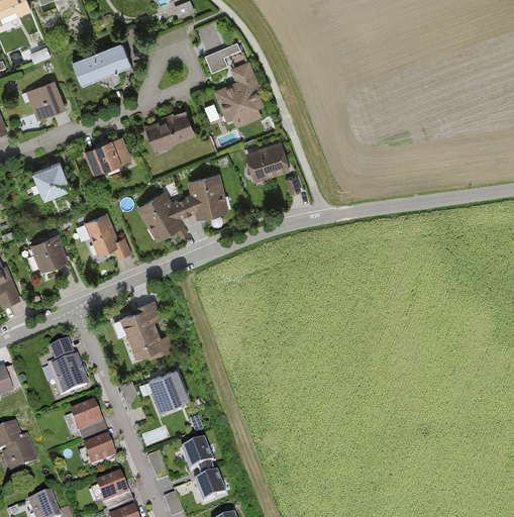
[(27,0),(1,0),(0,0),(0,24),(32,10),(27,0)]
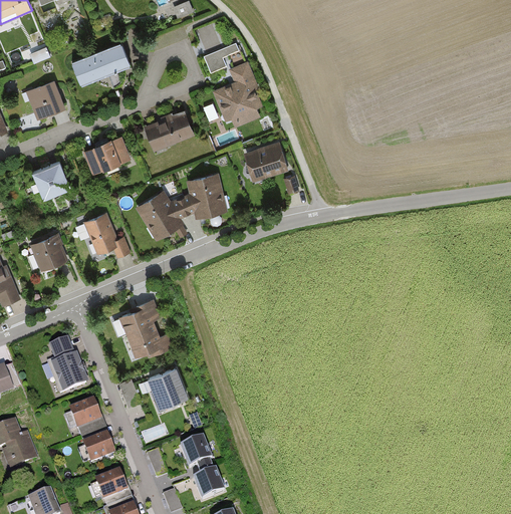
[(188,0),(186,0),(171,7),(176,20),(194,12),(188,0)]
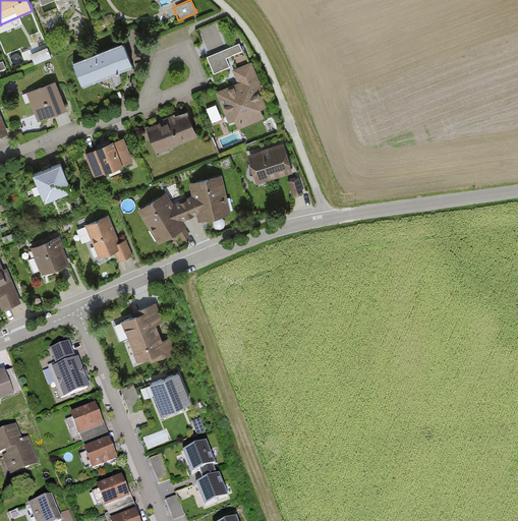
[(74,63),(83,88),(134,67),(124,43),(74,63)]
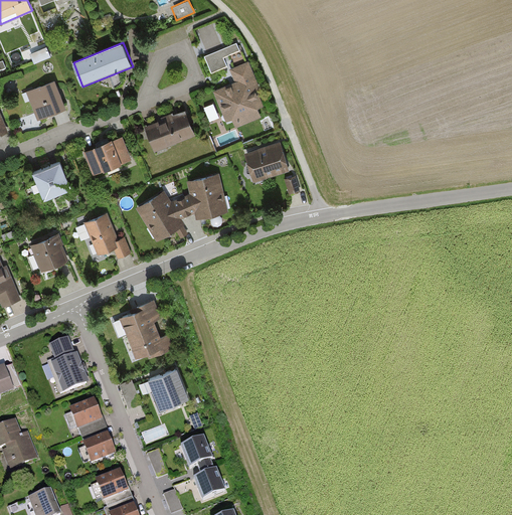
[(234,43),(201,57),(209,74),(225,67),(221,59),(238,52),(234,43)]
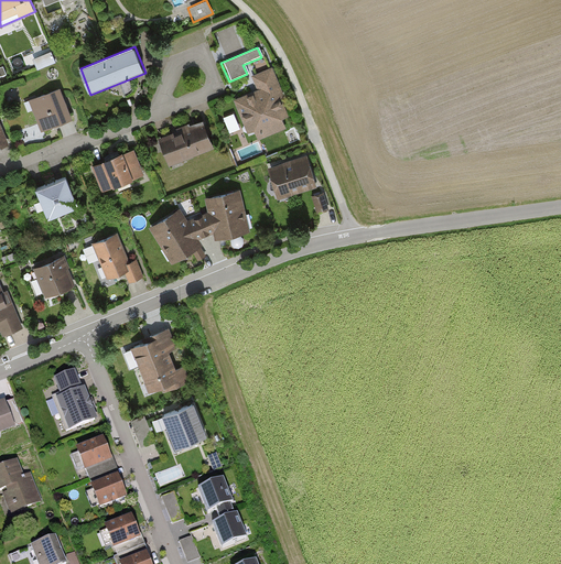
[(233,98),(250,142),(290,126),(279,98),(282,97),(271,68),(250,77),(255,89),(233,98)]
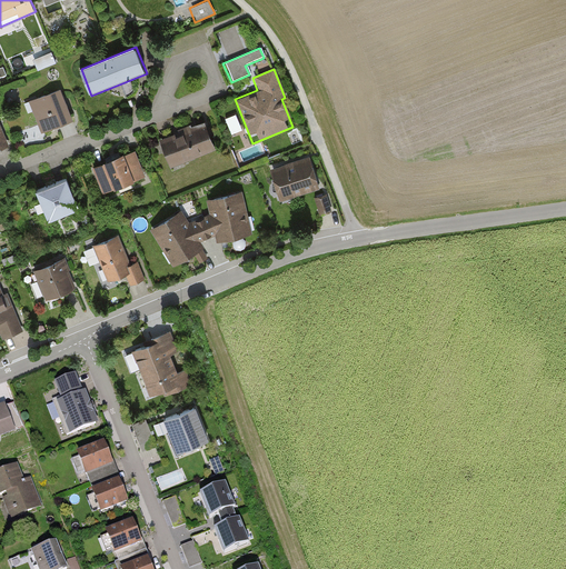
[(29,103),(40,133),(72,120),(60,91),(29,103)]
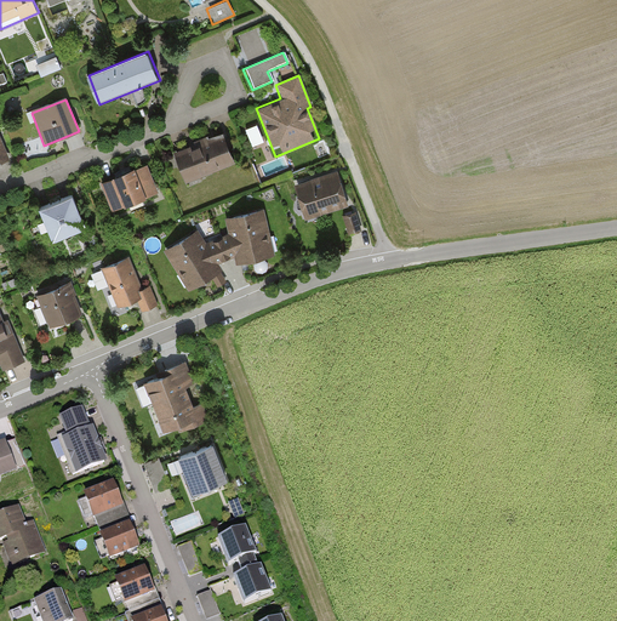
[(176,161),(186,183),(234,164),(226,142),(176,161)]
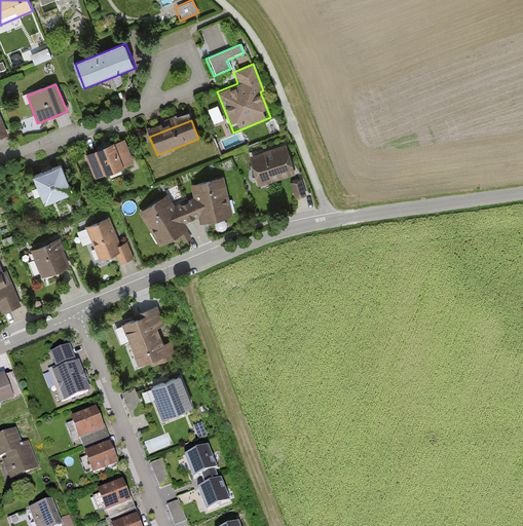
[(85,157),(95,180),(134,163),(124,141),(85,157)]
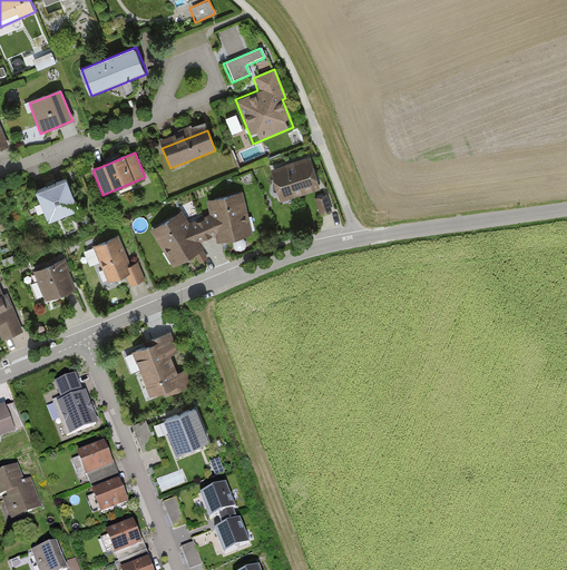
[(271,169),(280,202),(322,190),(313,158),(271,169)]
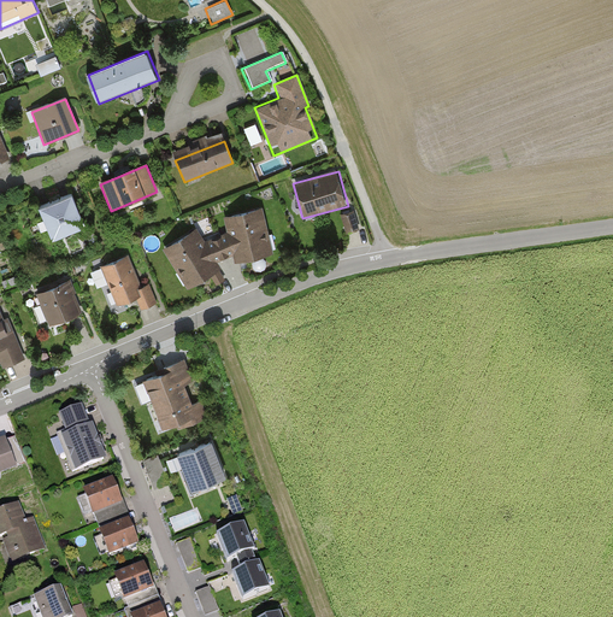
[(36,207),(49,240),(82,227),(69,194),(36,207)]
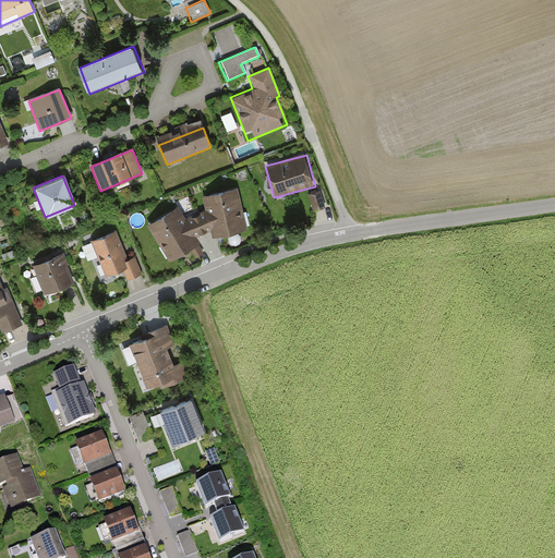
[(194,242),(190,237),(212,228),(213,234),(220,232),(242,228),(233,191),(204,197),(206,209),(181,220),(175,209),(147,223),(169,257),(184,247),(194,242)]
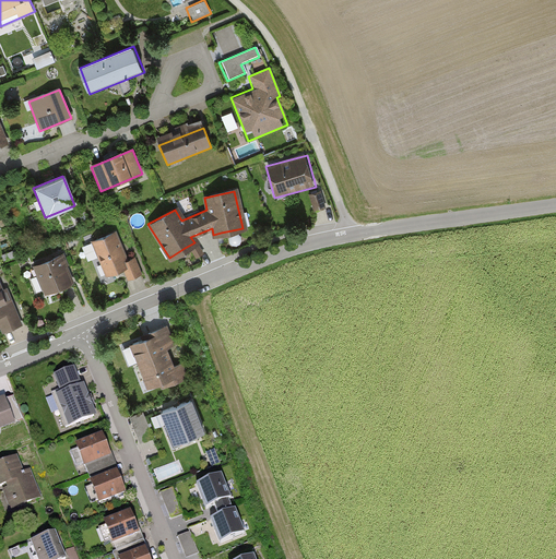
[(317,192),(308,195),(312,210),(322,206),(317,192)]
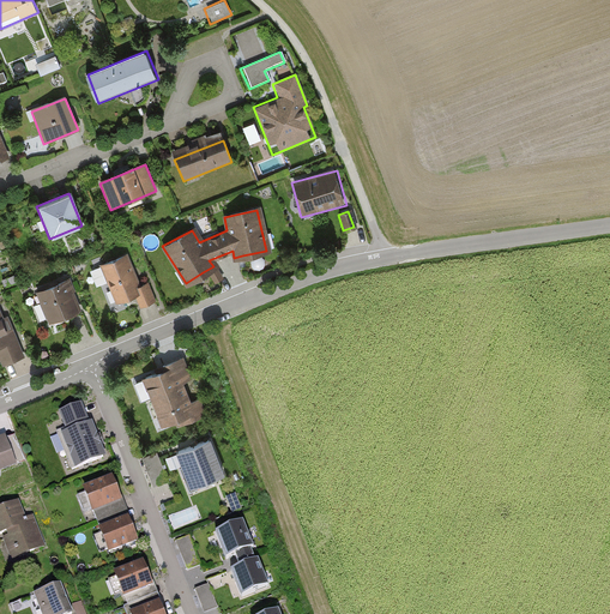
[(102,266),(118,302),(142,293),(127,256),(102,266)]
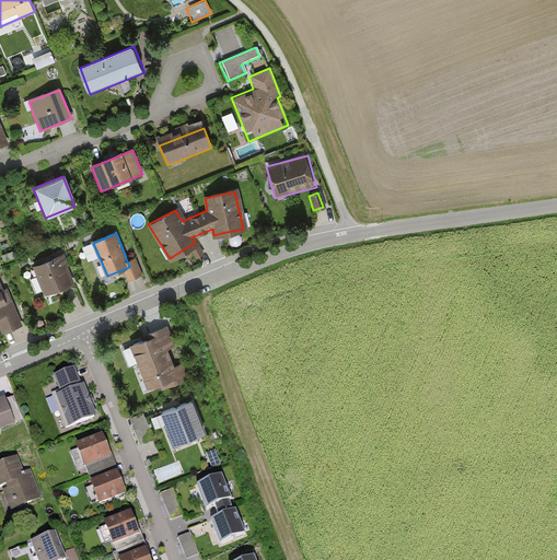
[(45,294),(73,283),(62,255),(34,266),(45,294)]
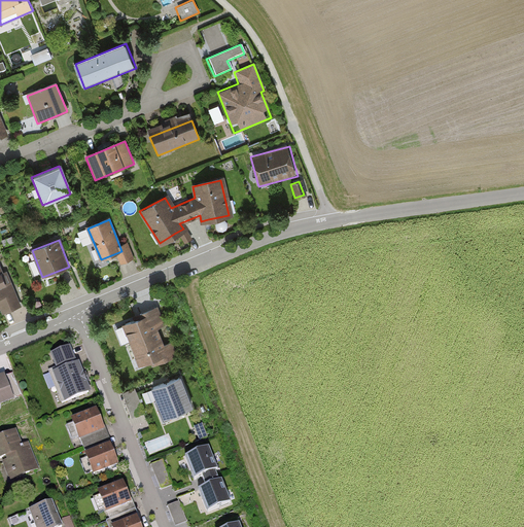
[(32,257),(28,259),(33,274),(38,272),(32,257)]
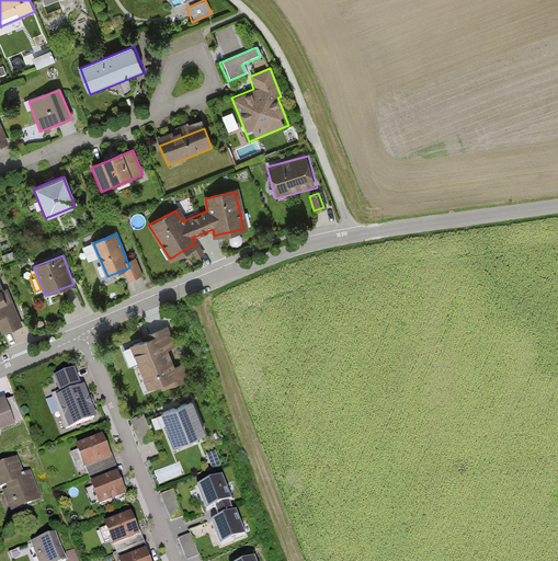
[(0,334),(21,327),(1,279),(0,279),(0,334)]
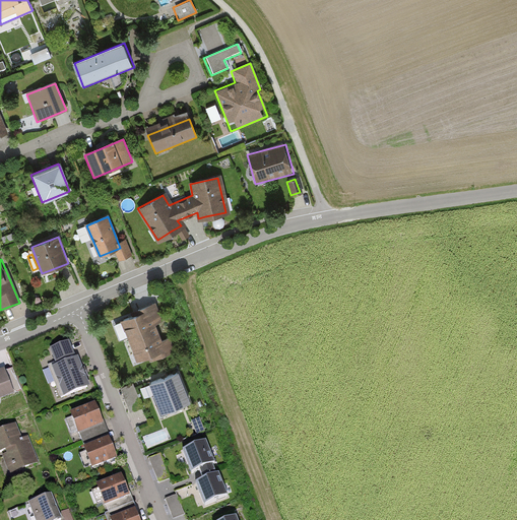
[(140,366),(174,352),(155,305),(121,319),(140,366)]
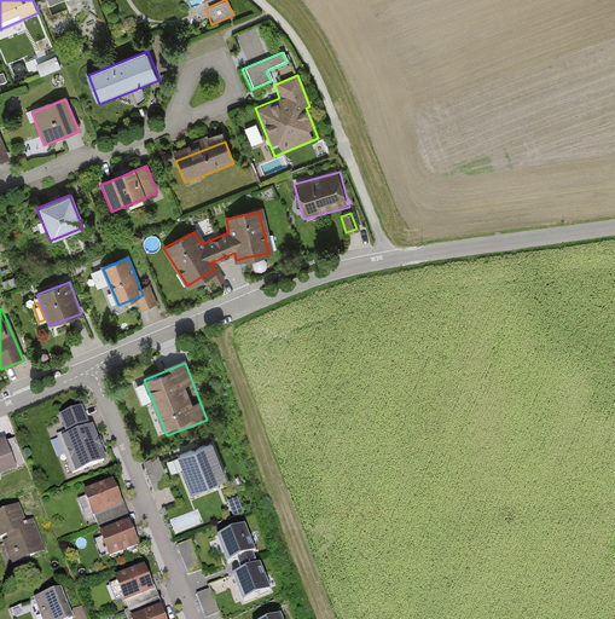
[(77,476),(108,464),(93,428),(90,429),(82,410),(59,420),(68,439),(63,440),(77,476)]
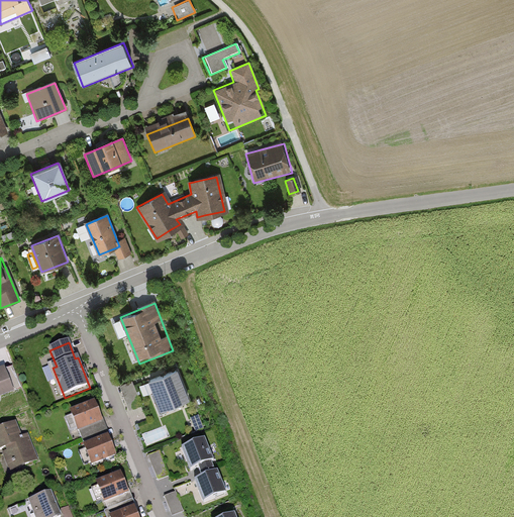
[(39,364),(52,362),(50,352),(38,355),(39,364)]
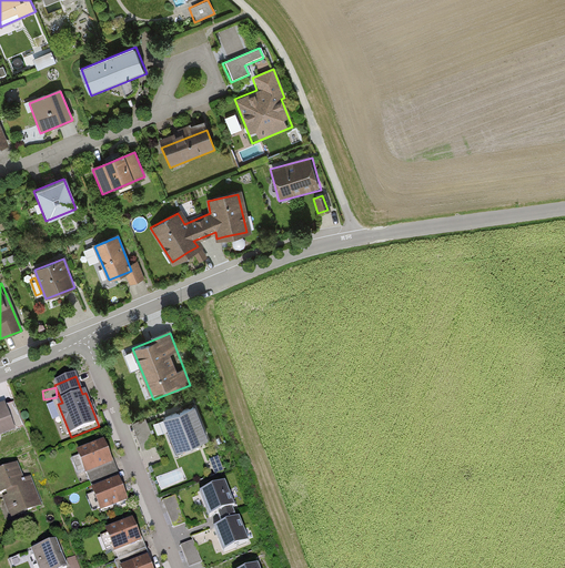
[(0,438),(16,432),(4,405),(0,406),(0,438)]
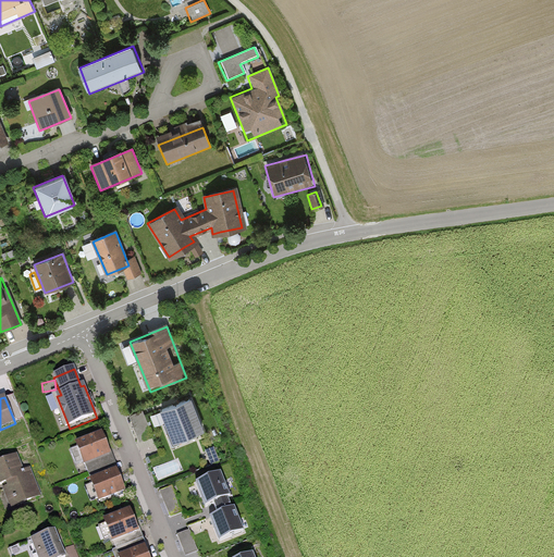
[(174,444),(206,431),(193,399),(161,412),(174,444)]
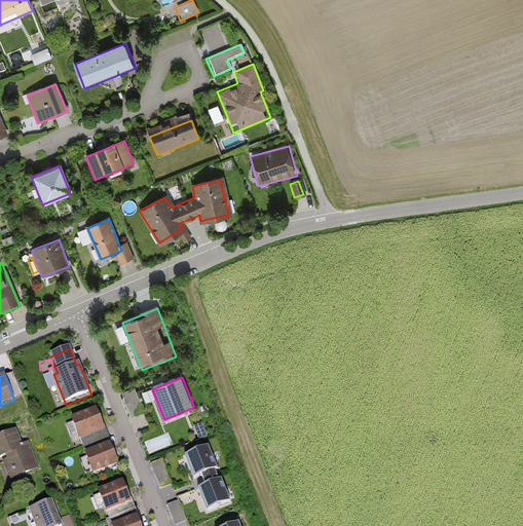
[(81,440),(106,430),(98,410),(73,419),(81,440)]
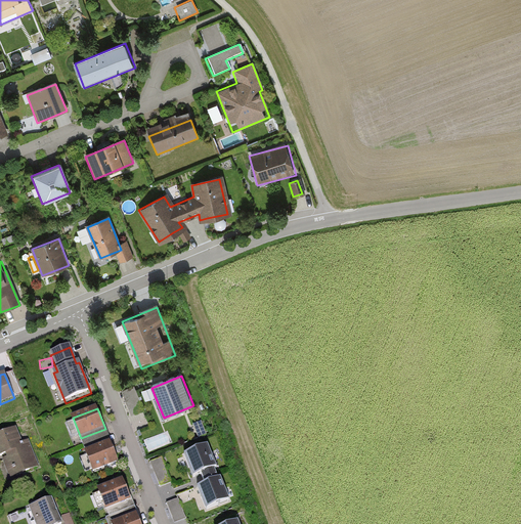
[(7,477),(36,467),(29,447),(23,449),(15,430),(0,435),(0,457),(7,477)]
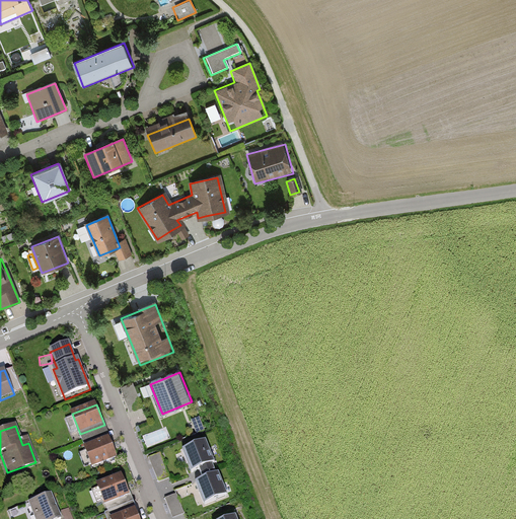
[(206,439),(180,448),(189,471),(215,462),(206,439)]
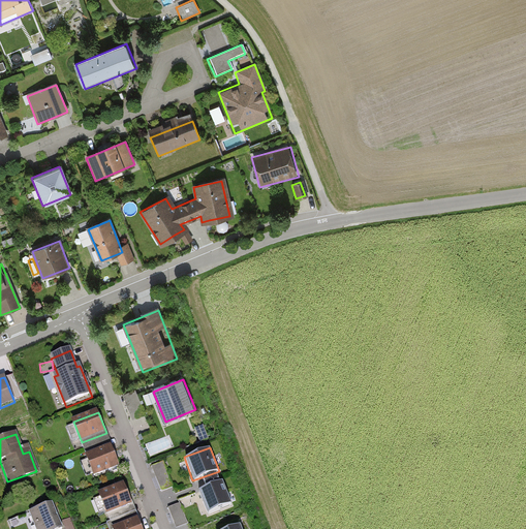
[(96,479),(121,469),(113,448),(88,459),(96,479)]
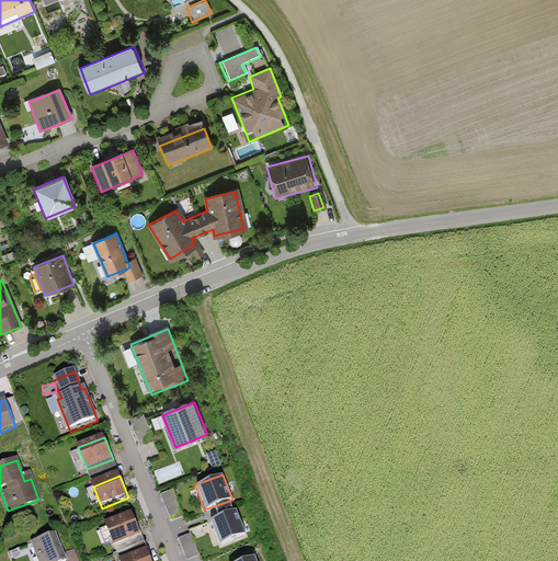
[(170,491),(158,495),(169,522),(181,517),(170,491)]
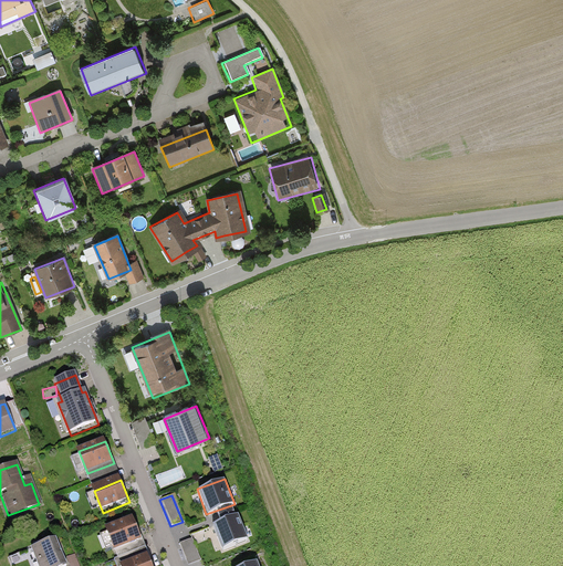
[(238,512),(209,523),(219,548),(247,537),(238,512)]
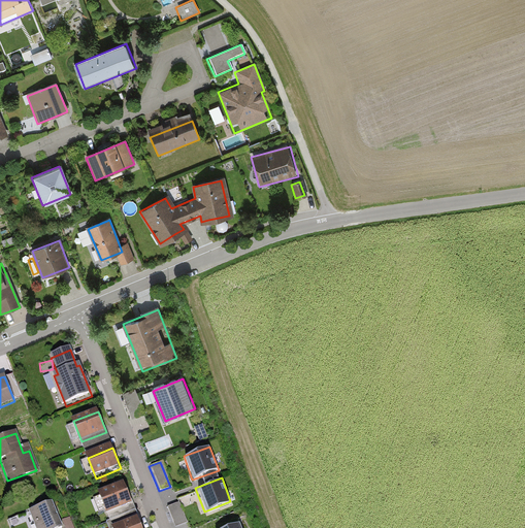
[(108,514),(133,503),(125,483),(100,492),(108,514)]
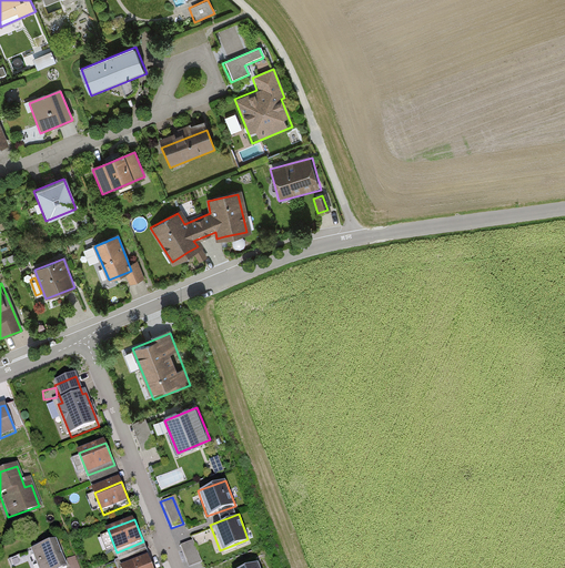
[(101,549),(110,547),(107,534),(98,536),(101,549)]
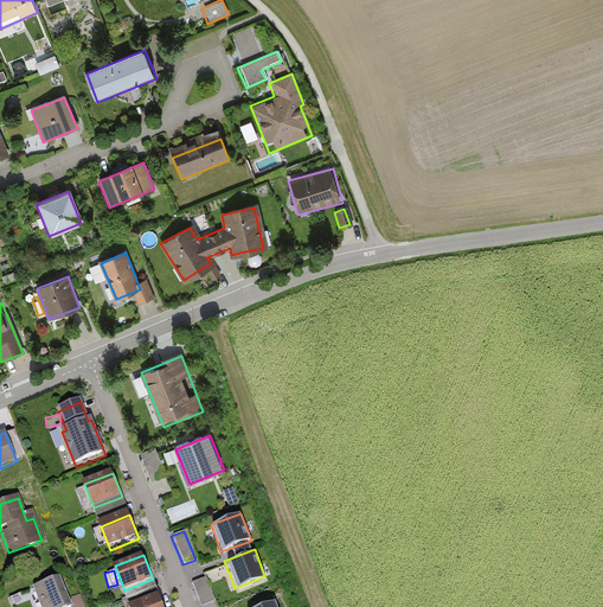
[(40,606),(72,606),(62,577),(33,588),(40,606)]
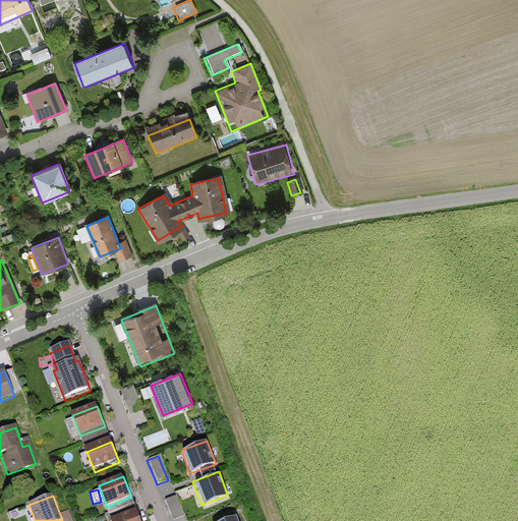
[(175,497),(163,502),(170,520),(171,520),(182,517),(175,497)]
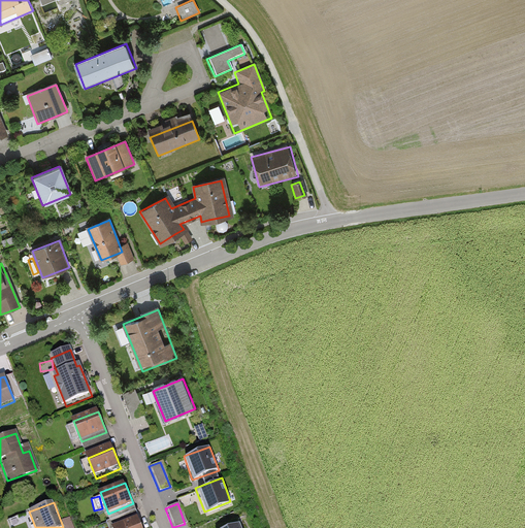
[(142,527),(139,519),(116,527),(142,527)]
